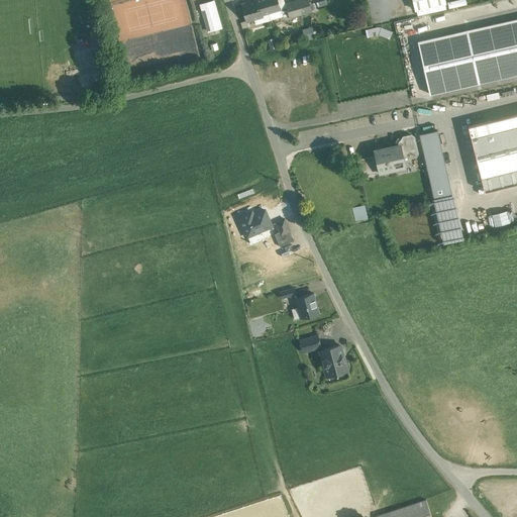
[(256,0),(255,0),(242,4),(246,21),(263,16),(263,14),(257,0),(256,0)]
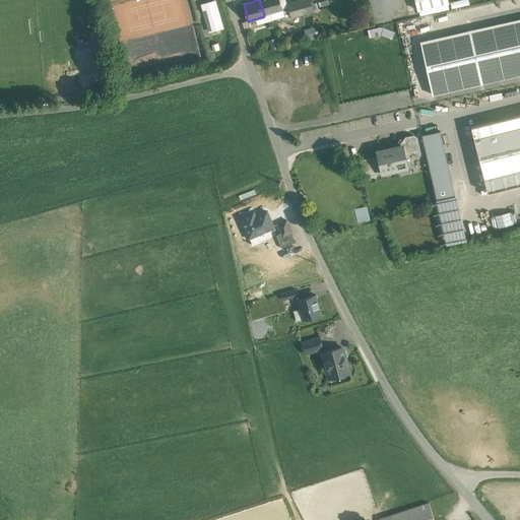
[(279,0),(256,0),(257,0),(258,0),(259,0),(264,14),(271,12),(273,19),(284,16),(279,0)]
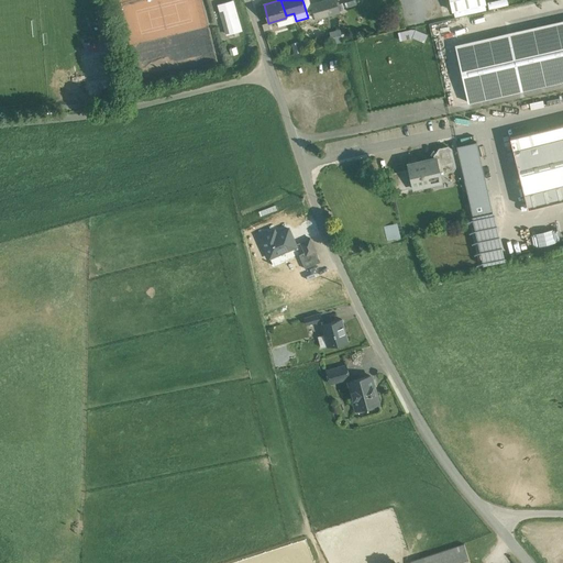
[(334,0),(327,0),(320,2),(323,17),(339,12),(334,0)]
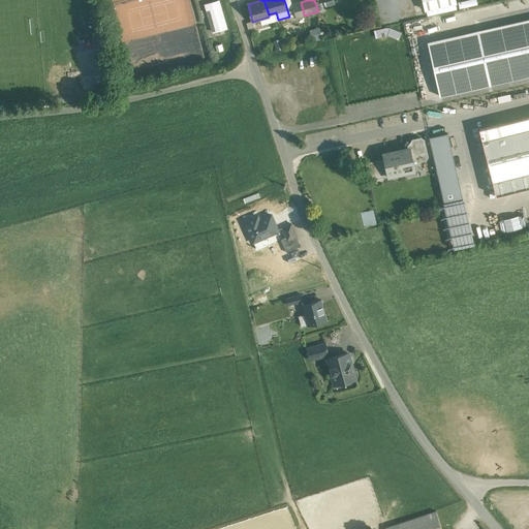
[(455,0),(423,0),(426,10),(456,3),(457,3),(455,0)]
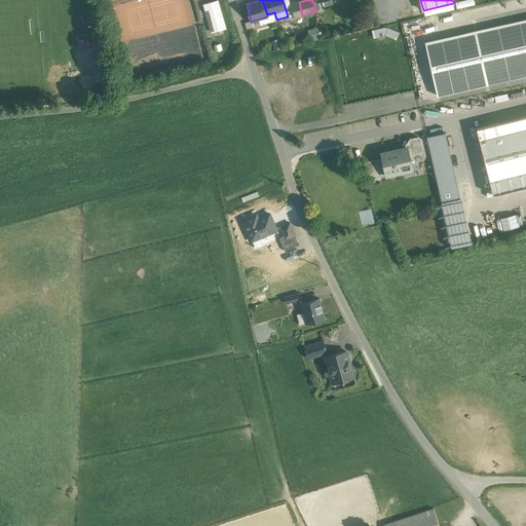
[(217,1),(204,4),(213,32),(225,28),(217,1)]
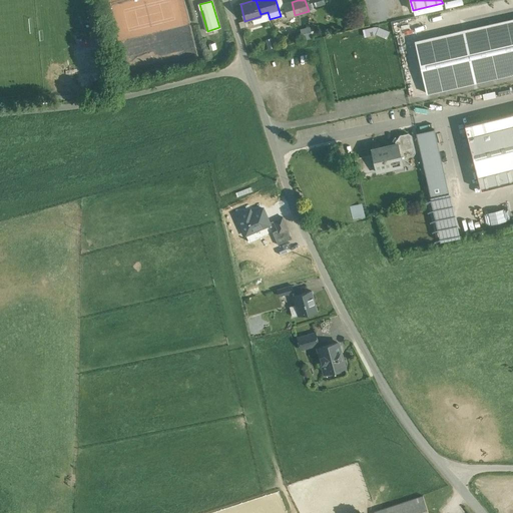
[(292,2),(284,4),(287,17),(295,15),(292,2)]
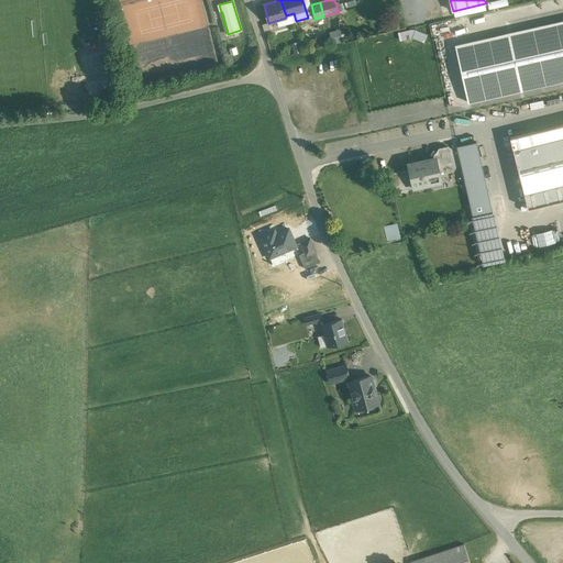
[(485,3),(453,11),(455,17),(486,9),(485,3)]
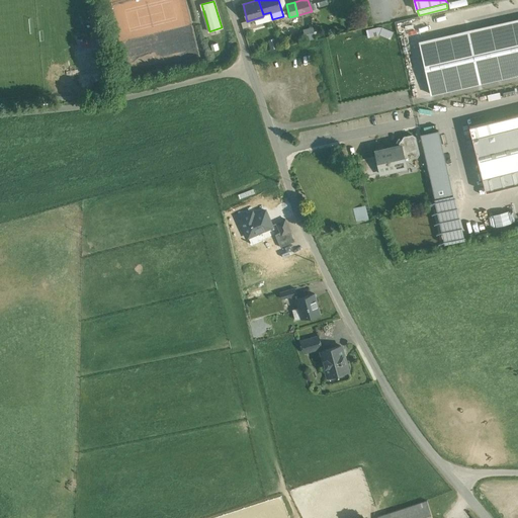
[(517,17),(418,40),(430,95),(517,75),(517,17)]
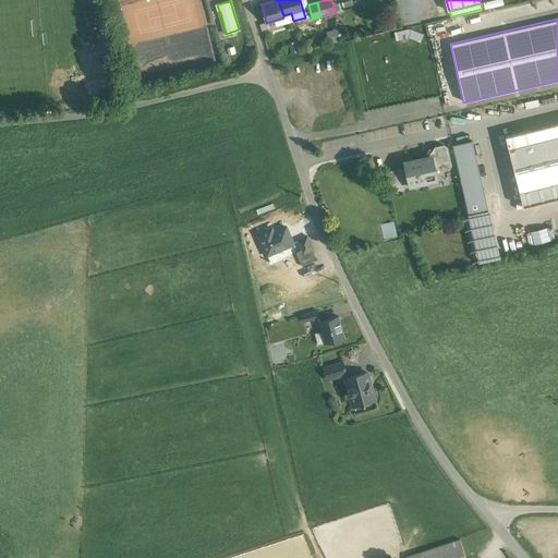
[(557,123),(506,136),(520,192),(557,181),(557,123)]
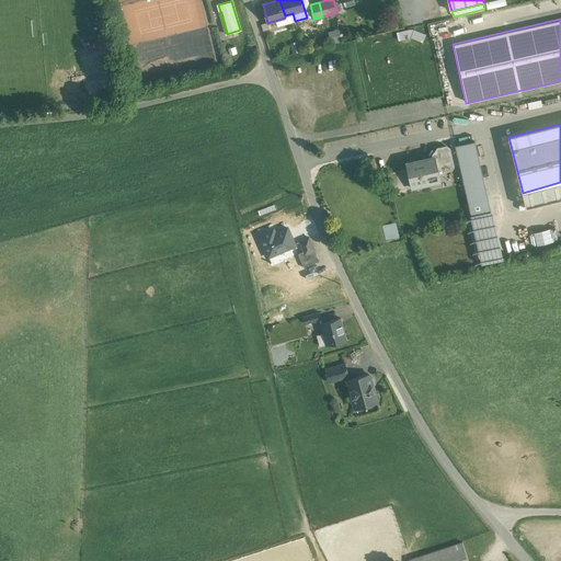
[(474,141),(456,146),(472,215),(491,210),(474,141)]
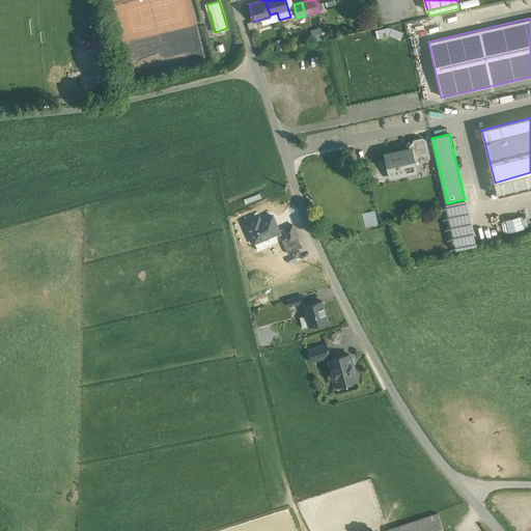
[(422,138),(414,140),(412,143),(413,144),(411,144),(410,146),(411,149),(412,148),(416,165),(420,164),(420,162),(427,160),(429,158),(425,140),(422,138)]
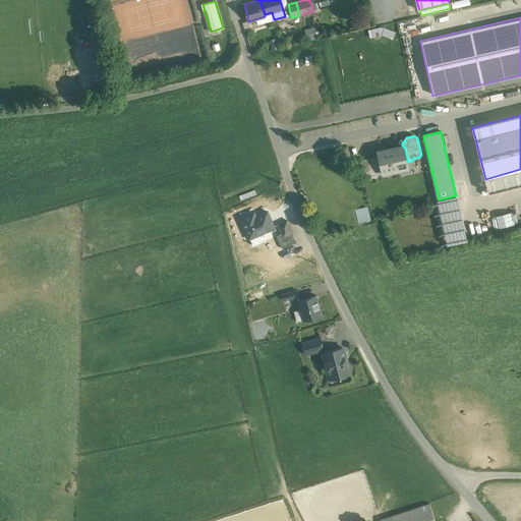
[(403,147),(378,152),(382,173),(409,167),(408,162),(404,146),(403,147)]
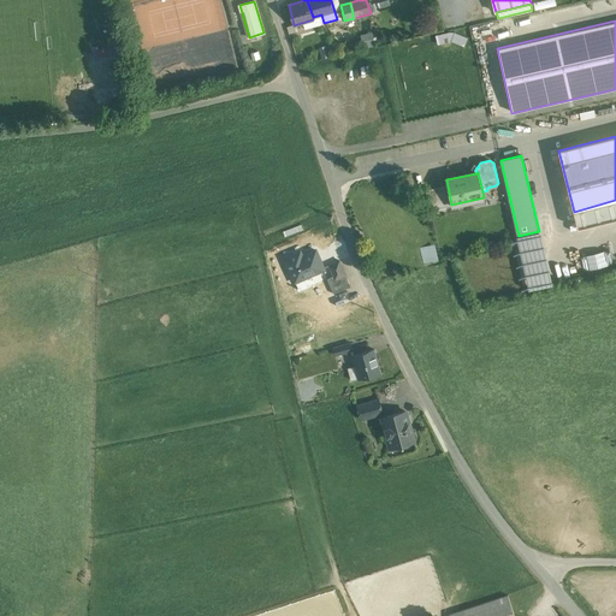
[(443,189),(427,193),(431,209),(446,206),(443,189)]
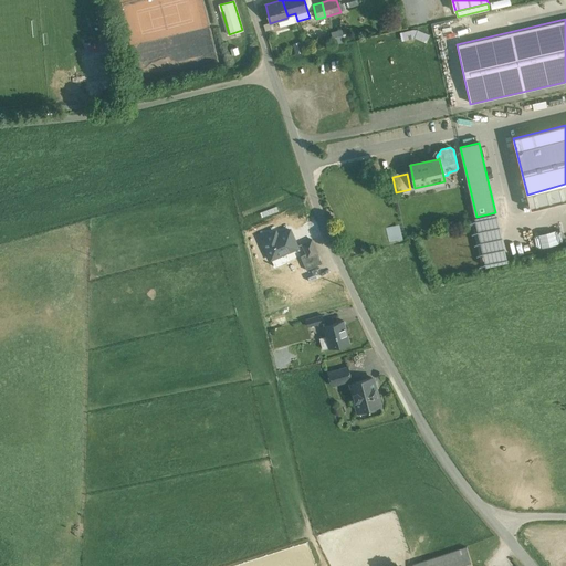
[(565,184),(527,195),(531,209),(565,200),(565,184)]
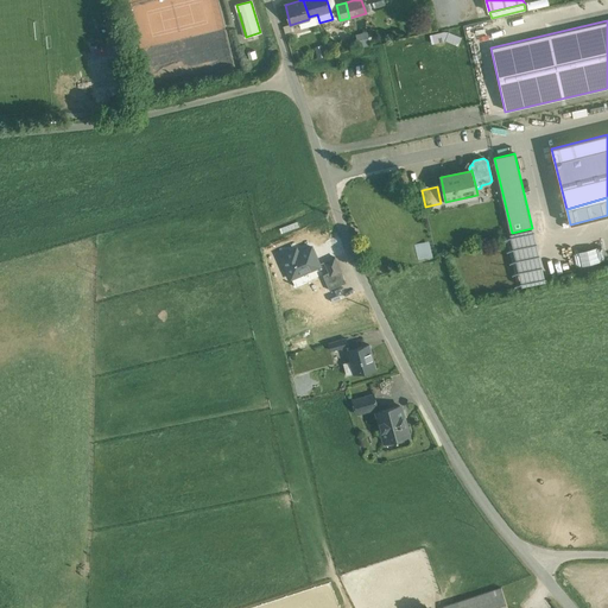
[(532,229),(512,234),(512,233),(510,234),(521,285),(545,280),(533,228),(532,228),(532,229)]
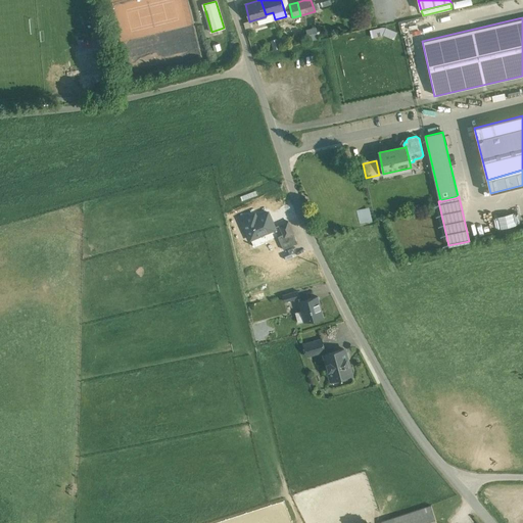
[(360,222),(372,221),(371,206),(358,208),(360,222)]
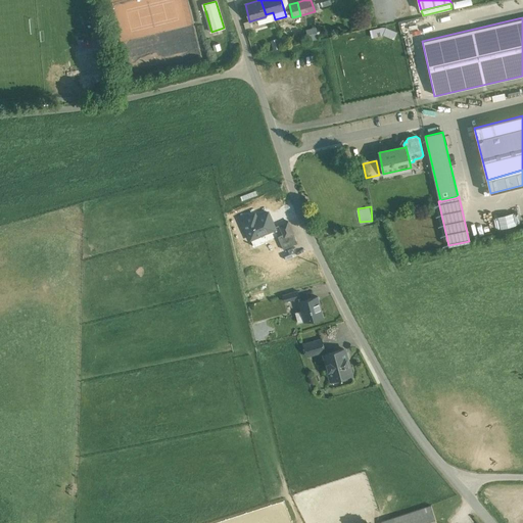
[(269,212),(252,219),(251,215),(241,219),(250,239),(275,228),(269,212)]
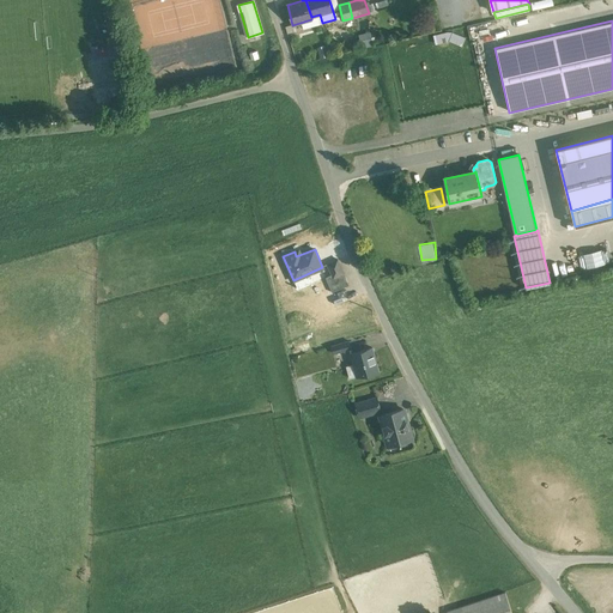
[(338,259),(327,263),(332,274),(326,277),(332,292),(349,285),(338,259)]
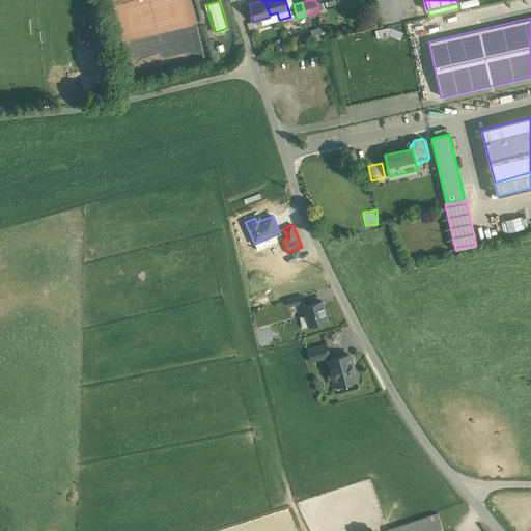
[(273,242),(269,244),(274,256),(278,254),(273,242)]
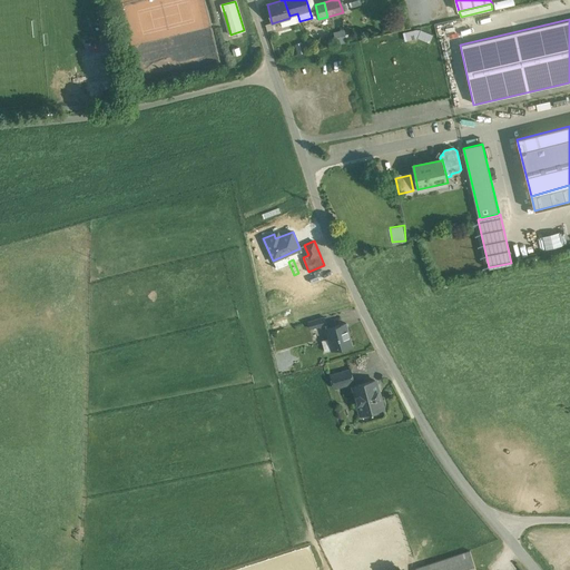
[(325,317),(308,322),(311,328),(326,324),(325,317)]
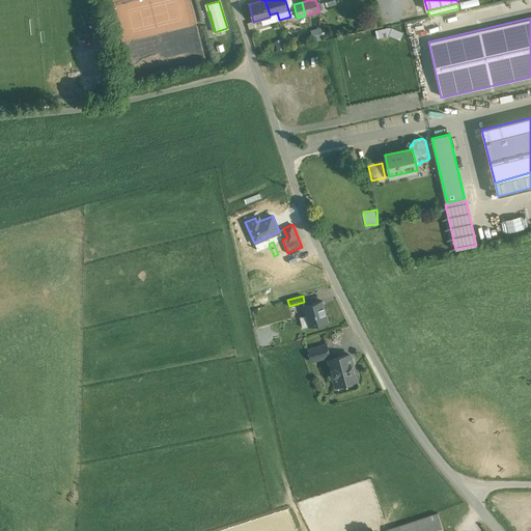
[(323,301),(303,306),(309,326),(329,320),(323,301)]
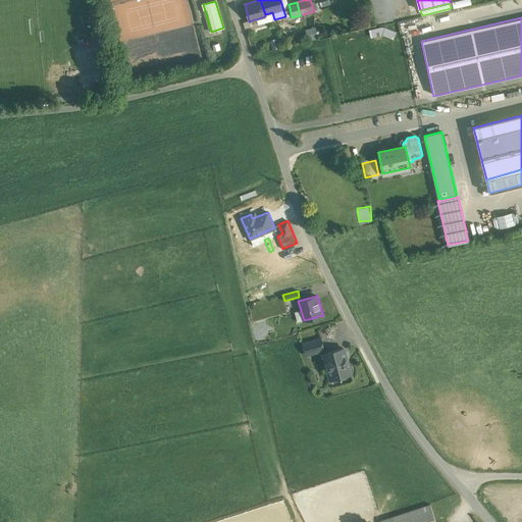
[(321,338),(303,343),(306,355),(324,350),(321,338)]
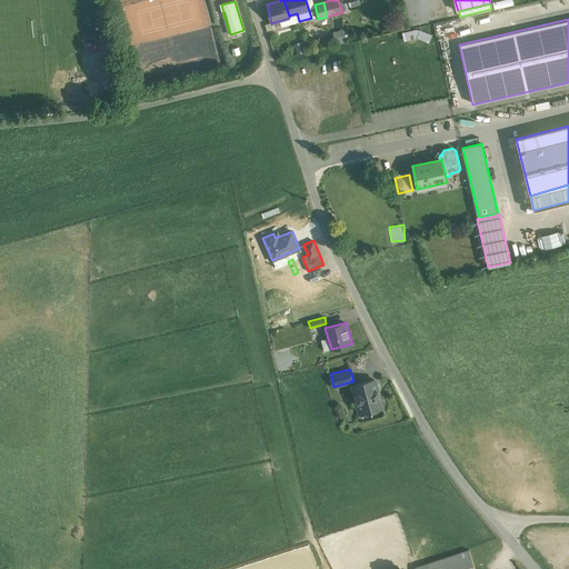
[(375,379),(353,386),(361,413),(382,407),(375,379)]
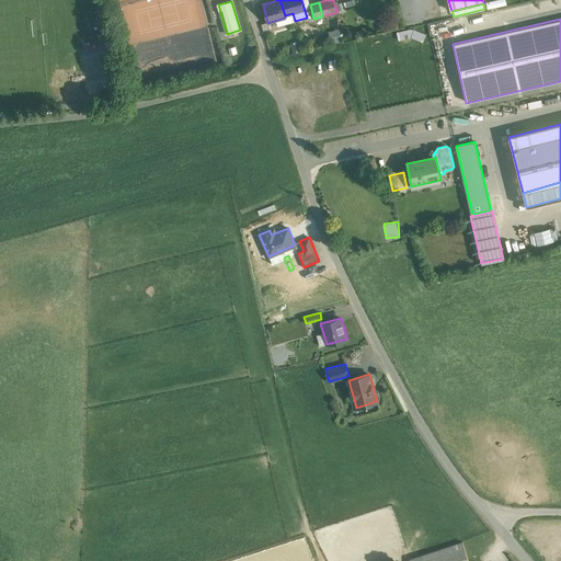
[(468,560),(462,542),(409,560),(468,560)]
